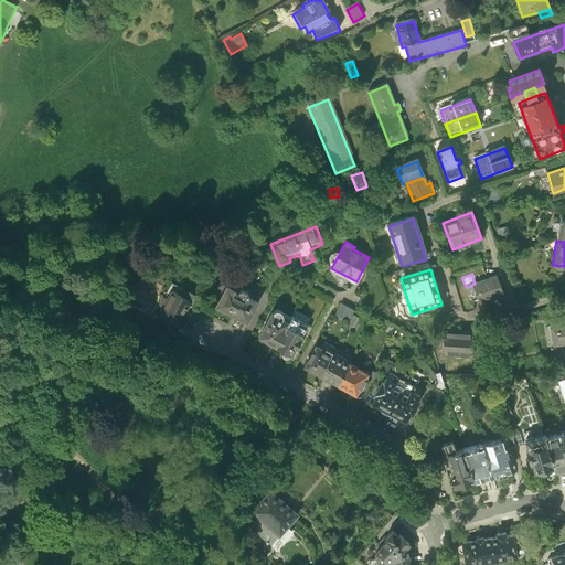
[(475,284),(472,285),(479,300),(480,304),(503,295),(496,276),(475,284)]
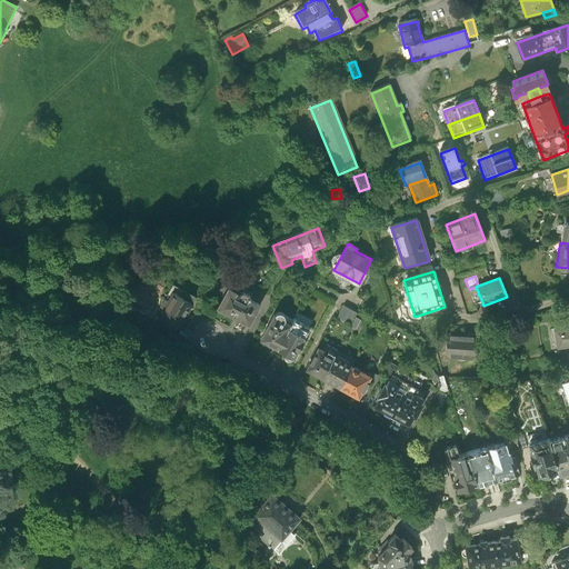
[(258,305),(225,287),(213,309),(246,326),(258,305)]
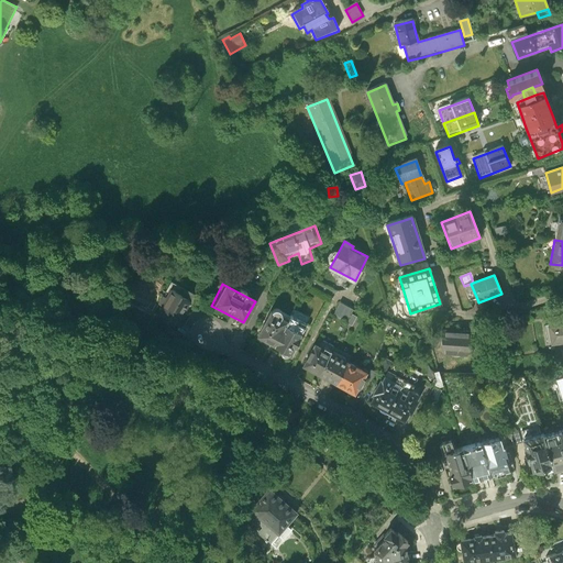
[(470,301),(477,299),(471,284),(464,286),(470,301)]
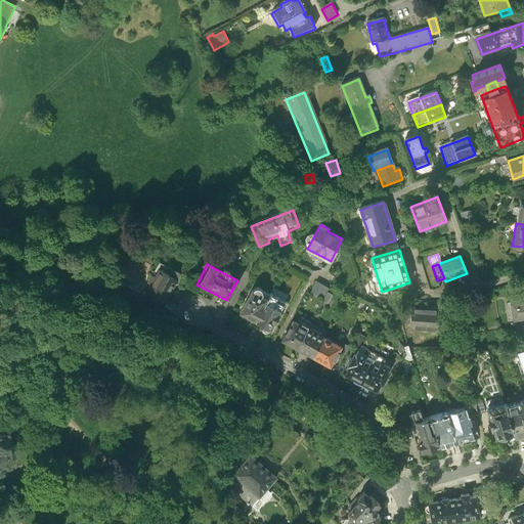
[(158,271),(144,294),(163,304),(175,280),(158,271)]
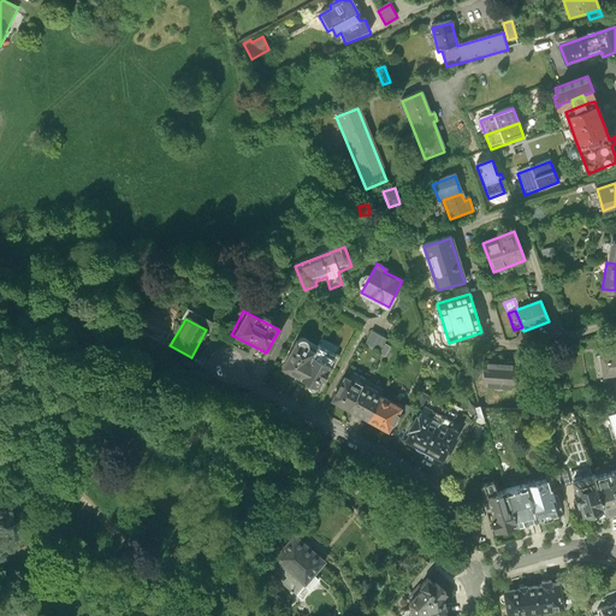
[(279,369),(298,379),(309,356),(313,351),(294,342),(279,369)]
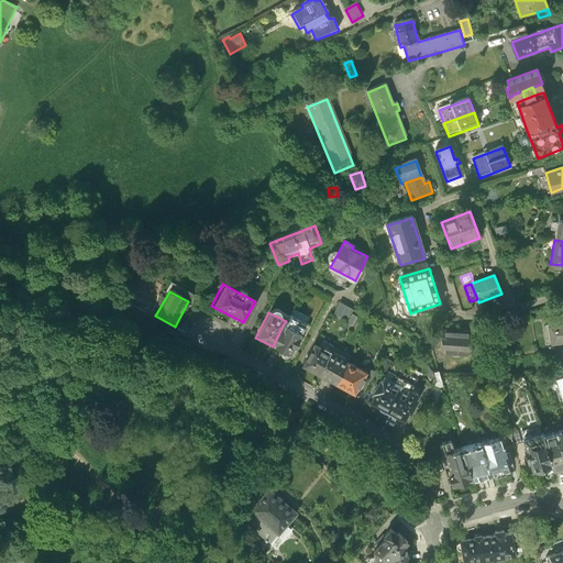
[(355,318),(351,316),(346,324),(351,327),(355,318)]
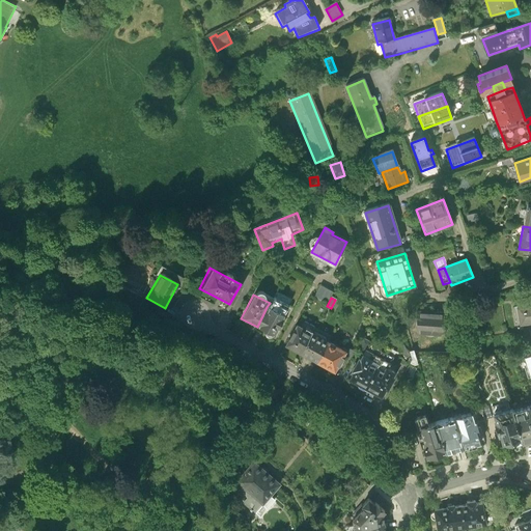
[(530,303),(516,306),(520,324),(530,322),(530,303)]
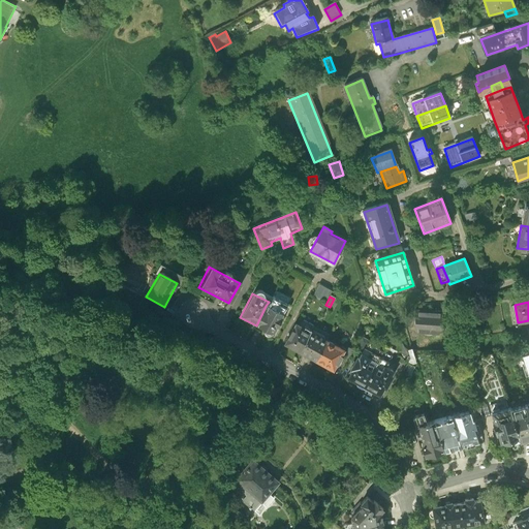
[(281,314),(266,306),(256,325),(271,334),(281,314)]
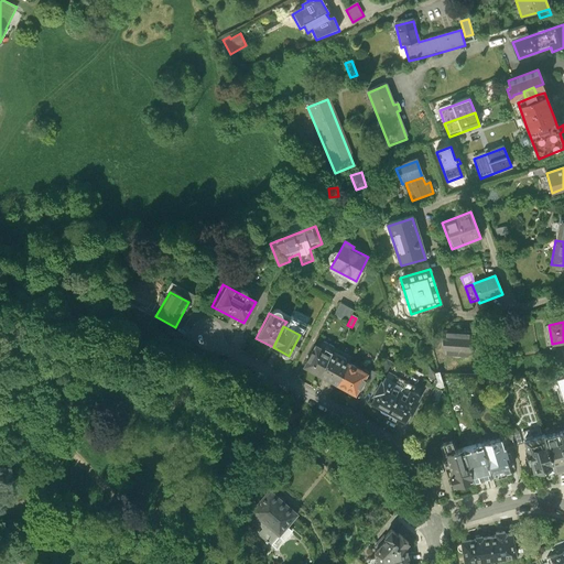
[(180,337),(167,331),(163,338),(175,345),(180,337)]
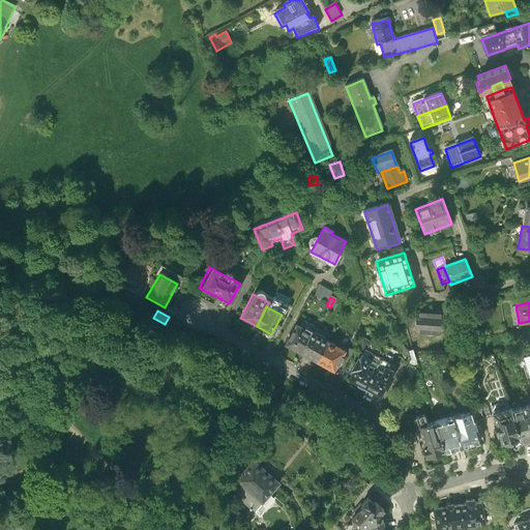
[(444,313),(415,312),(415,329),(443,330),(444,313)]
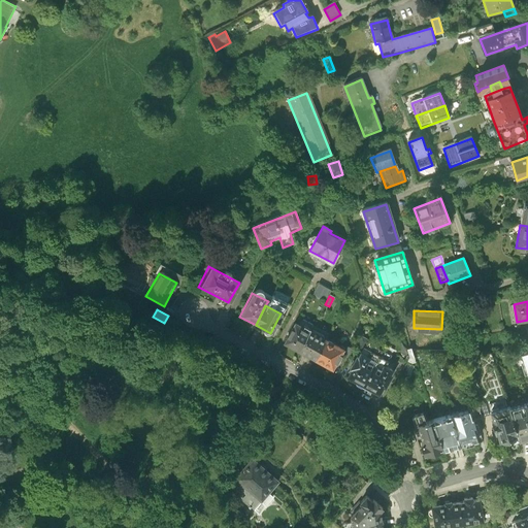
[(283,344),(297,353),(308,331),(294,323),(283,344)]
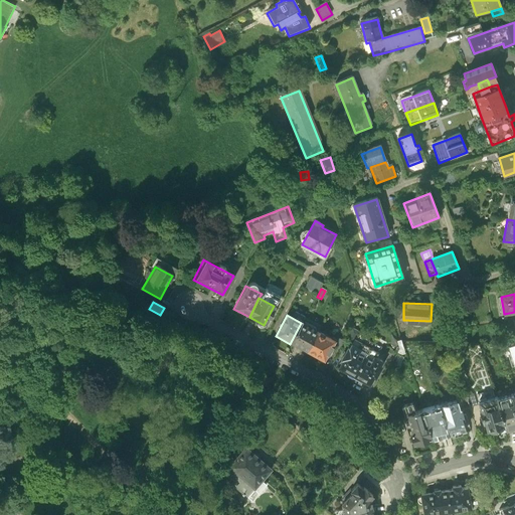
[(317,332),(301,323),(290,344),(306,352),(317,332)]
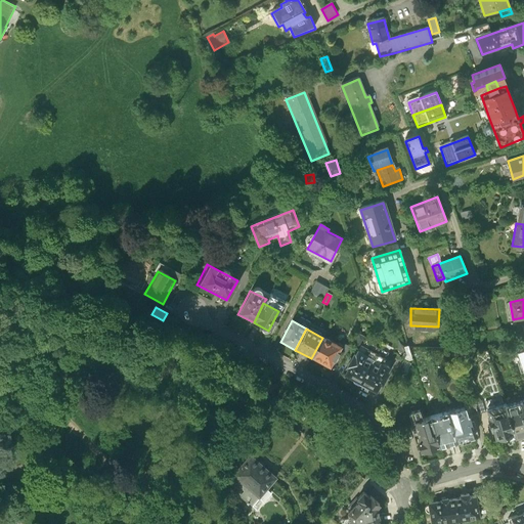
[(340,347),(322,338),(311,358),(330,367),(340,347)]
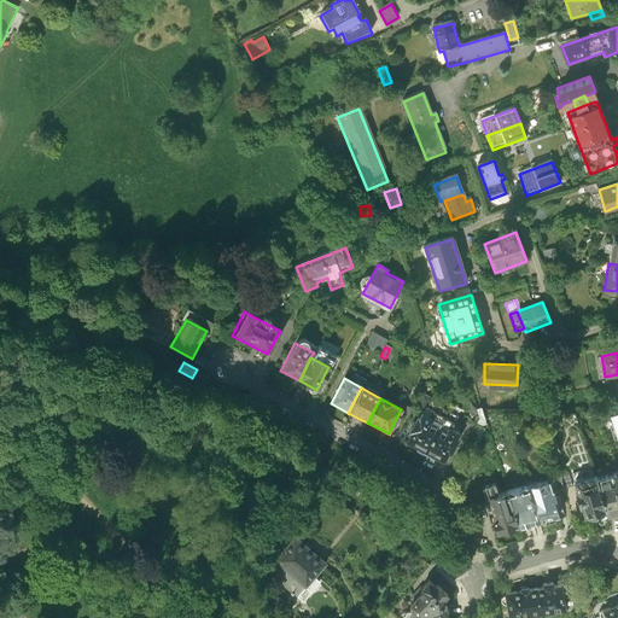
[(406,443),(424,453),(437,429),(429,424),(432,419),(421,413),(418,419),(417,418),(408,432),(410,433),(406,443)]
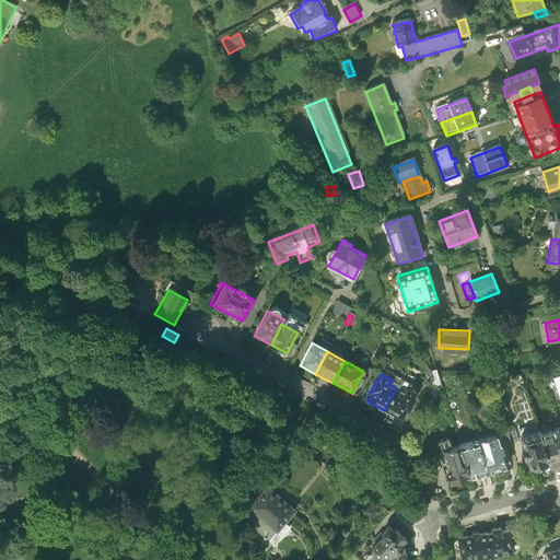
[(428,395),(435,398),(441,385),(433,382),(428,395)]
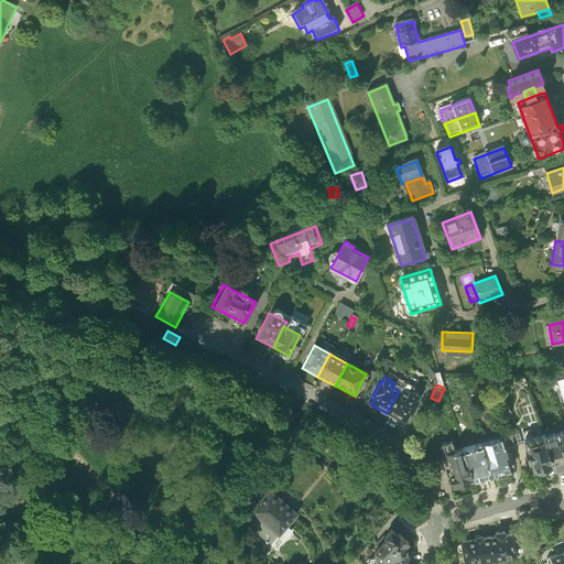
[(407,394),(399,391),(387,413),(404,422),(409,413),(411,414),(418,401),(416,400),(419,396),(409,390),(407,394)]
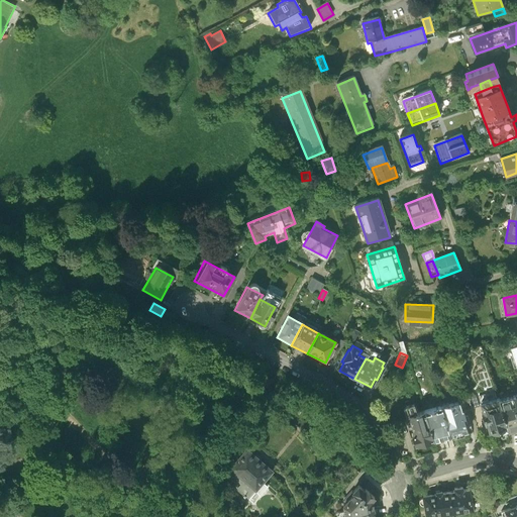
[(467,394),(471,408),(479,406),(474,392),(467,394)]
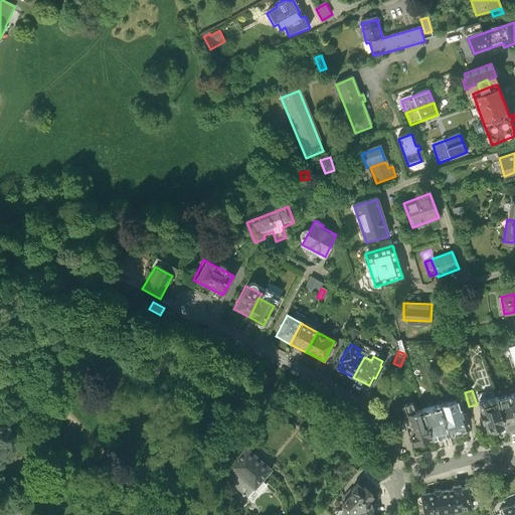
[(514,400),(514,395),(505,398),(514,427),(514,426),(514,400)]
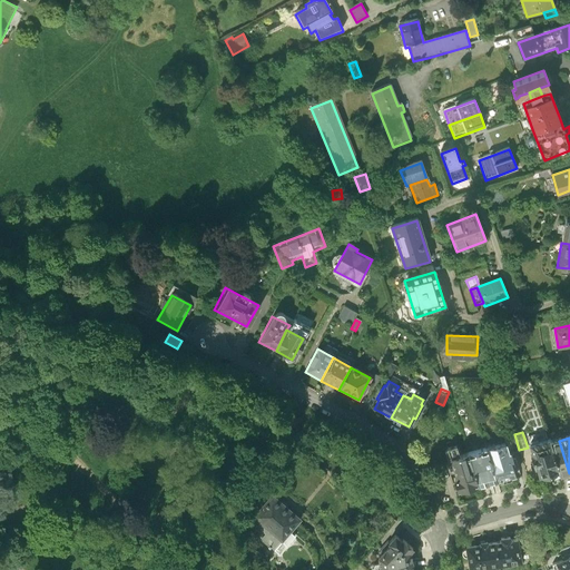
[(539,477),(559,471),(550,443),(549,440),(529,446),(539,477)]
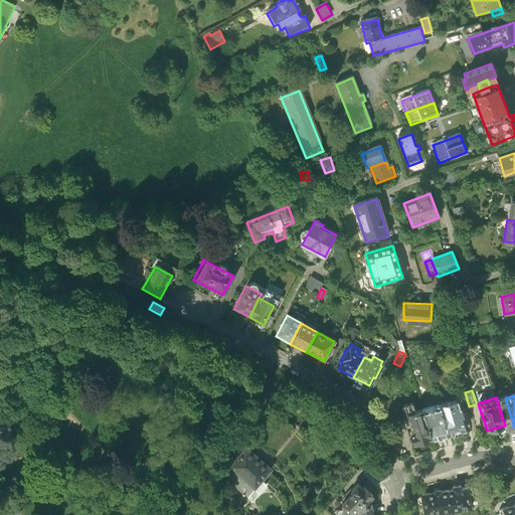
[(506,430),(514,427),(505,398),(497,400),(505,425),(506,430)]
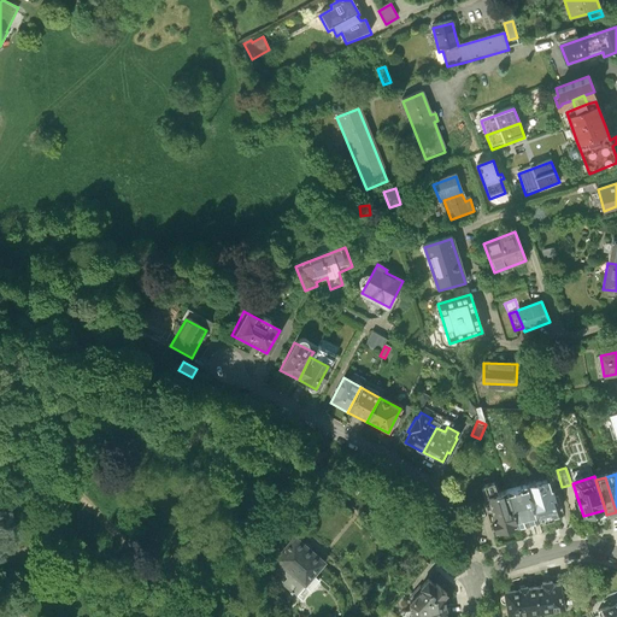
[(547,480),(527,486),(536,521),(557,515),(547,480)]
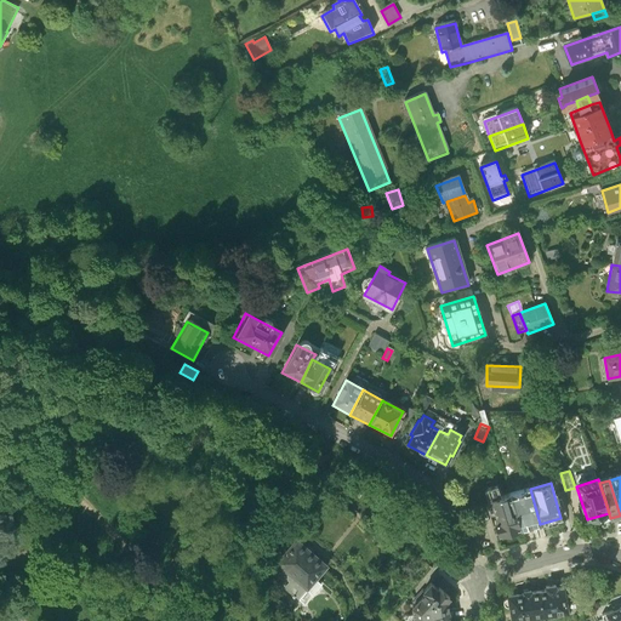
[(497,537),(520,530),(510,495),(500,499),(496,488),(486,490),(496,523),(494,524),(497,537)]
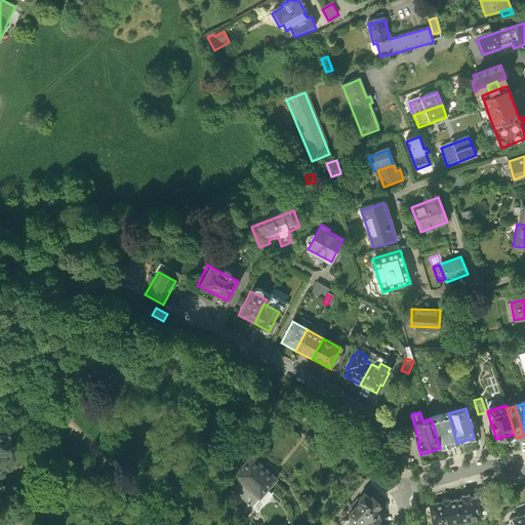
[(448,413),(431,418),(440,448),(456,443),(448,413)]
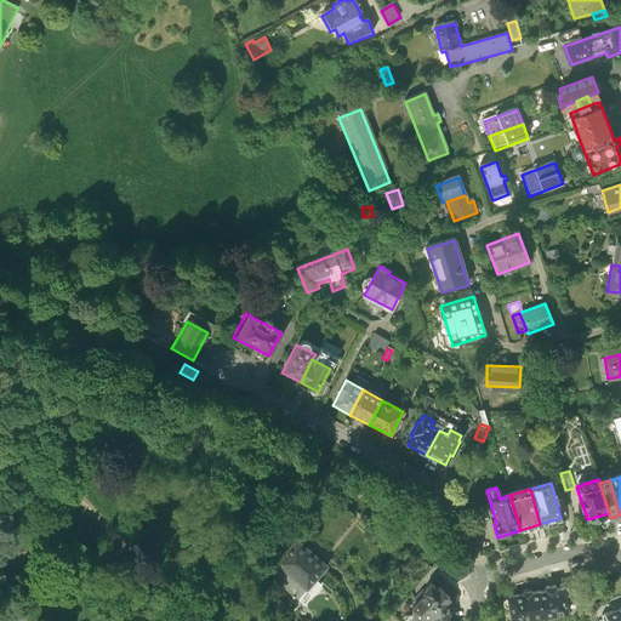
[(275,564),(292,579),(307,590),(326,567),(295,540),(275,564)]
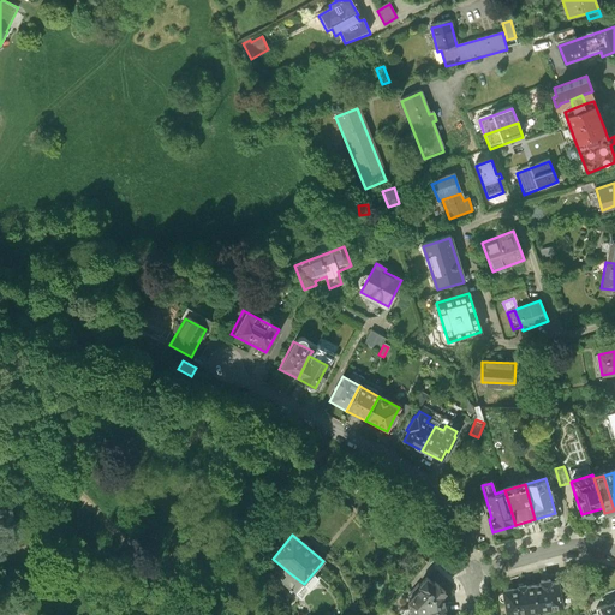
[(296,595),(304,584),(290,573),(281,583),(296,595)]
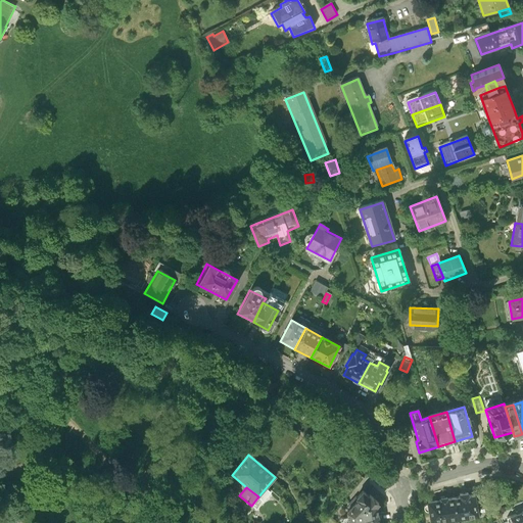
[(474,493),(474,494),(476,507),(485,506),(484,494),(484,491),(474,493)]
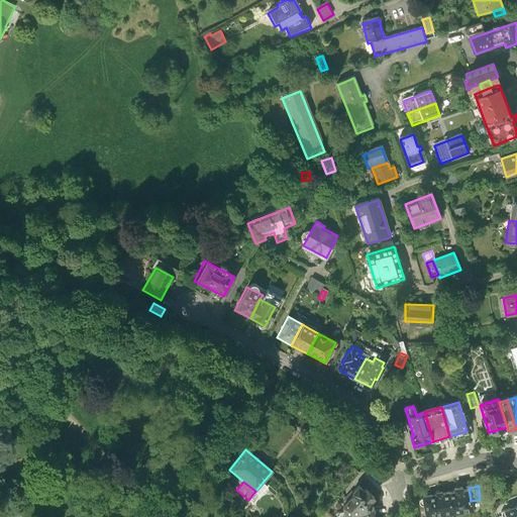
[(352,496),(342,507),(343,516),(347,516),(373,511),(372,501),(374,499),(365,491),(364,493),(357,487),(350,495),(352,496)]
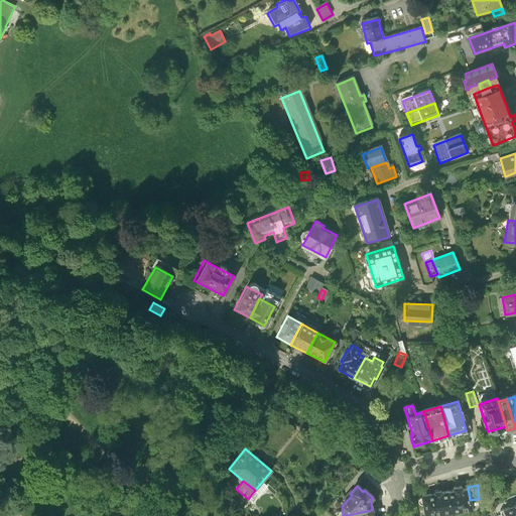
[(454,491),(448,492),(452,511),(472,508),(470,500),(468,488),(462,489),(462,486),(454,488),(454,491)]
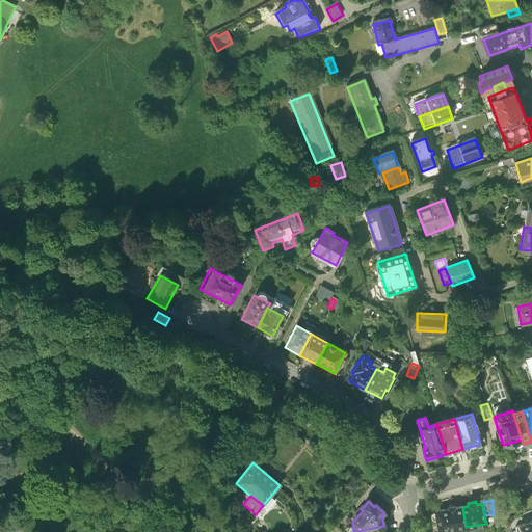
[(439,531),(466,527),(462,507),(455,508),(454,506),(448,507),(449,509),(435,511),(435,513),(434,513),(433,514),(432,514),(432,515),(431,516),(431,517),(431,519),(432,519),(432,520),(433,521),(434,522),(435,521),(436,521),(439,531)]
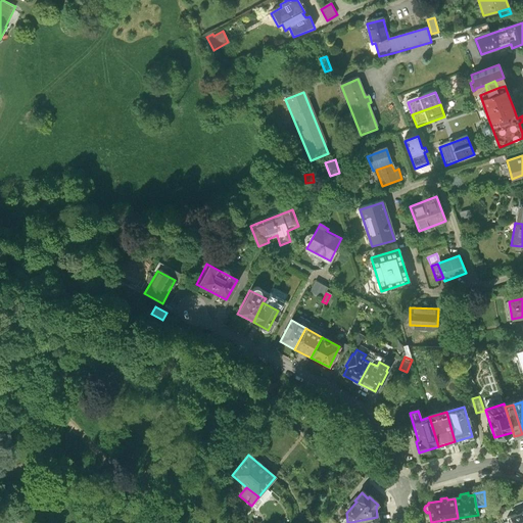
[(522,522),(522,507),(515,511),(516,513),(507,517),(508,522),(522,522)]
